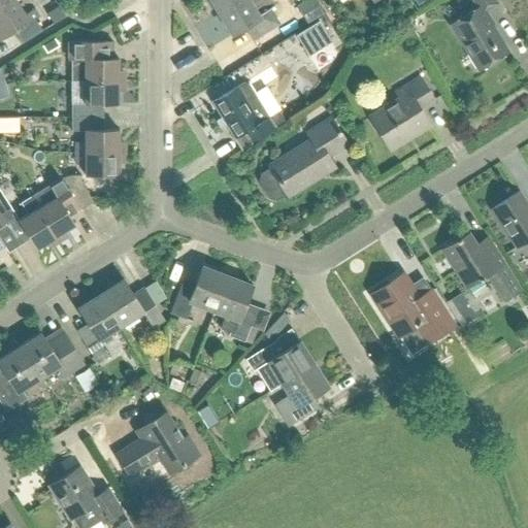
[(35,20),(37,18),(32,9),(24,14),(14,0),(10,0),(0,6),(0,40),(13,33),(20,43),(41,30),(35,20)]
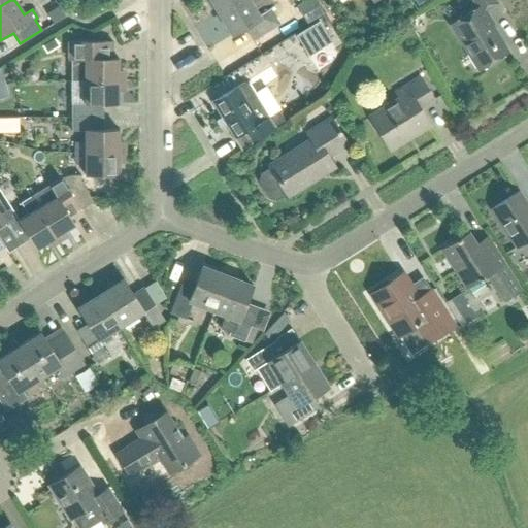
[(207,0),(217,14),(239,0),(207,0)]
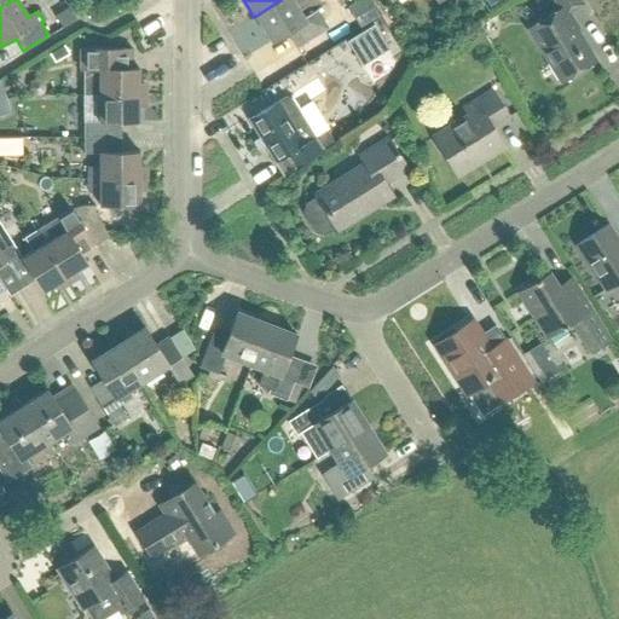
[(327,28),(314,10),(322,6),(318,0),(281,0),(254,17),(270,41),(285,32),(295,47),(327,28)]
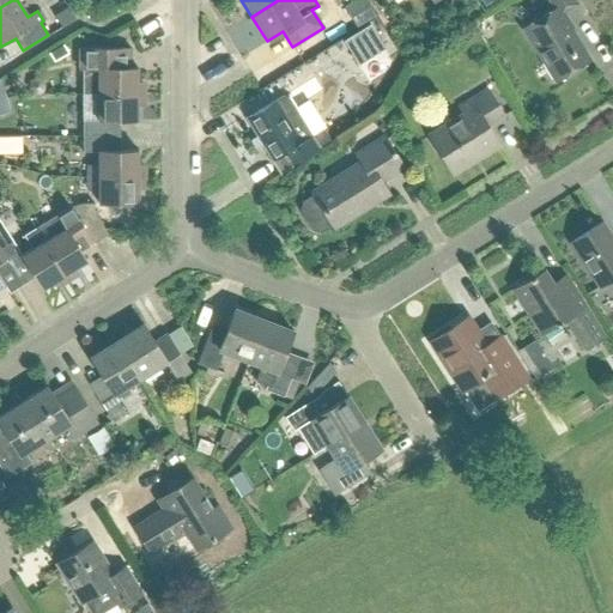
[(364,0),(351,0),(344,5),(356,28),(374,18),(364,0)]
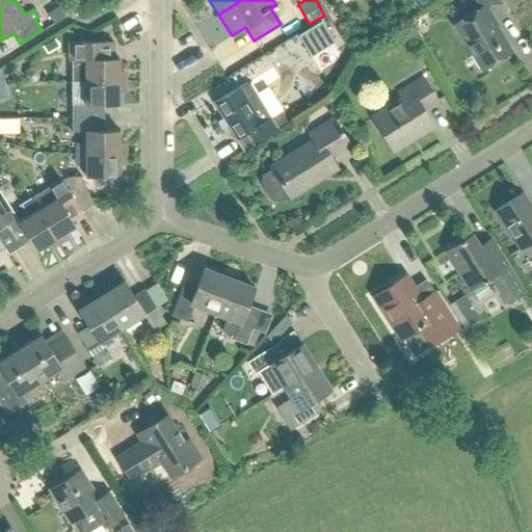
[(413,0),(419,9),(433,0),(413,0)]
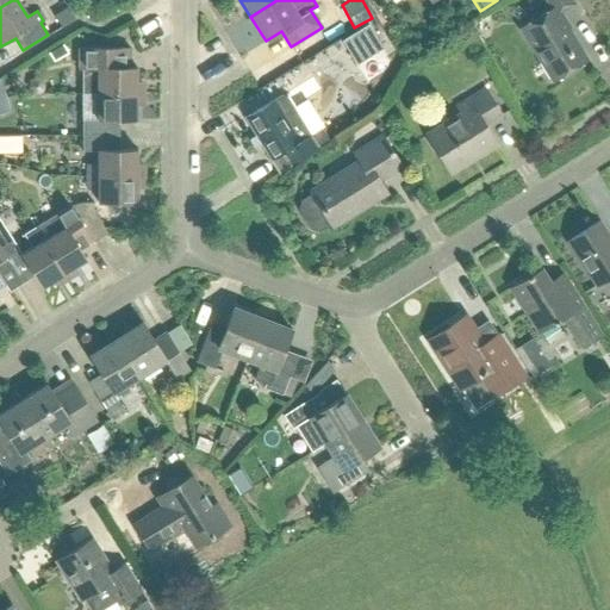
[(546,0),(552,8),(521,29),(553,80),(585,61),(556,14),(573,5),(570,0),(546,0)]
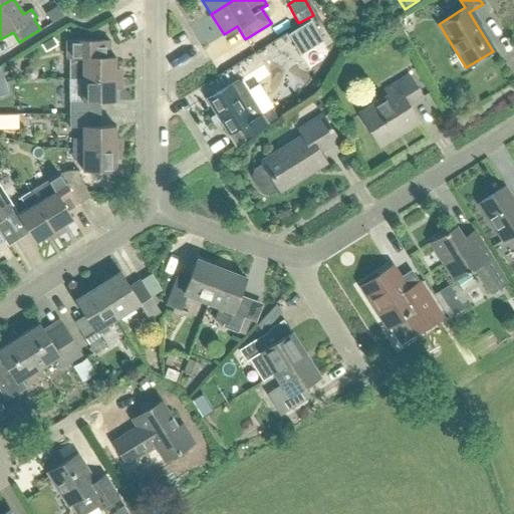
[(286,32),(300,55),(323,41),(309,18),(286,32)]
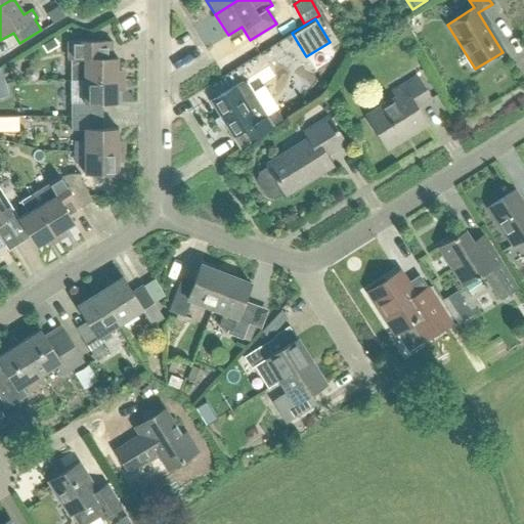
[(54,38),(41,45),(45,53),(58,45),(54,38)]
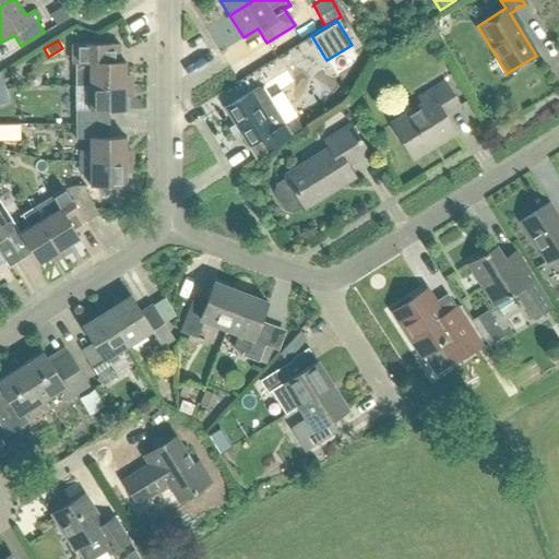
[(74,63),(74,86),(74,87),(132,85),(131,79),(128,79),(123,75),(123,62),(118,62),(118,45),(71,45),(71,63),(74,63)]
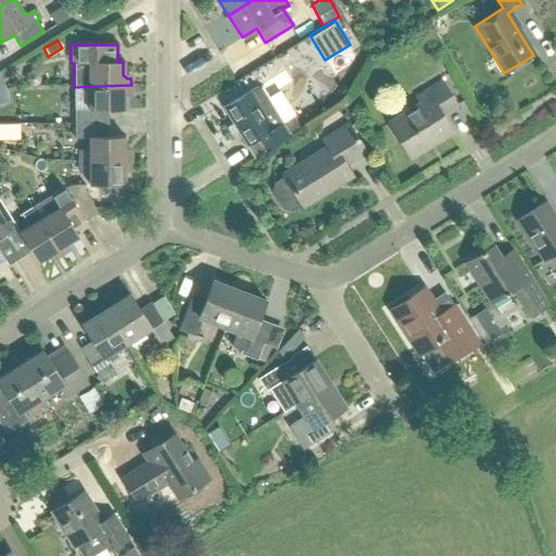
[(389,123),(409,156),(451,131),(441,114),(455,105),(441,81),(416,97),(420,103),(389,123)]
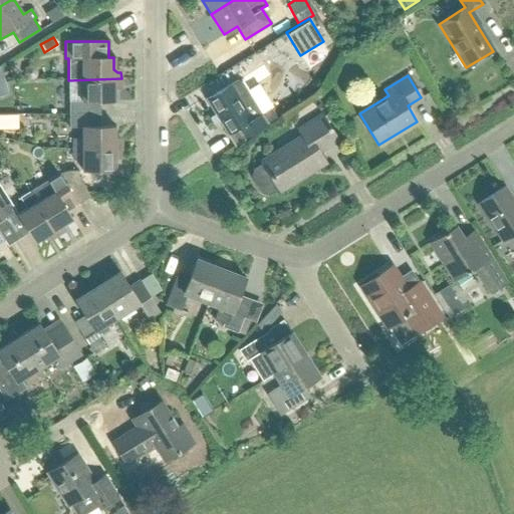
[(69,114),(70,114),(81,114),(100,114),(99,101),(113,101),(113,90),(118,86),(121,85),(121,78),(68,80),(68,101),(69,101),(69,114)]
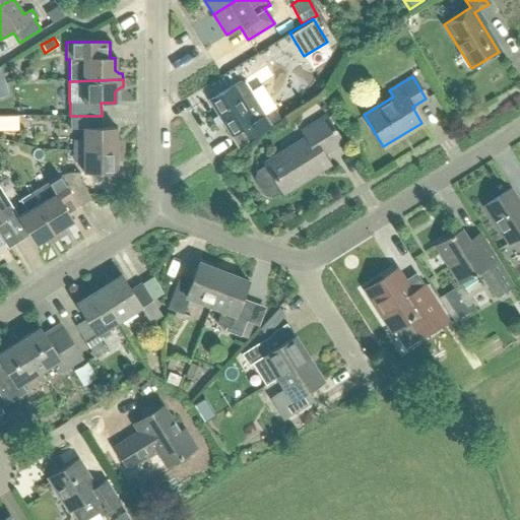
[(208,101),(230,136),(234,134),(241,144),(269,126),(280,119),(274,108),(265,114),(245,81),(240,80),(208,101)]
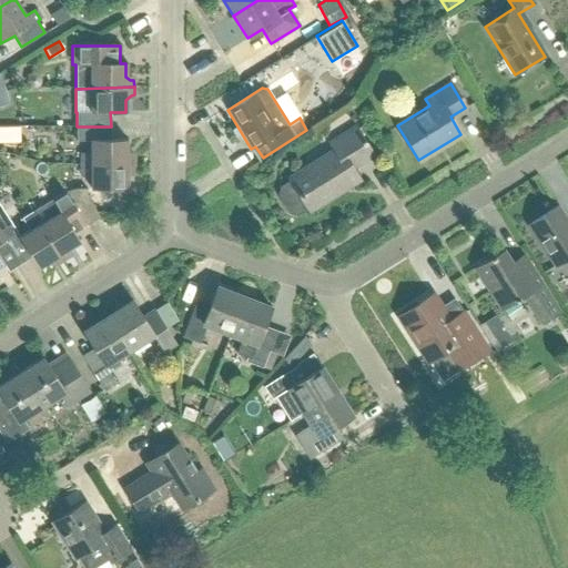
[(42,122),(27,121),(26,134),(41,135),(42,122)]
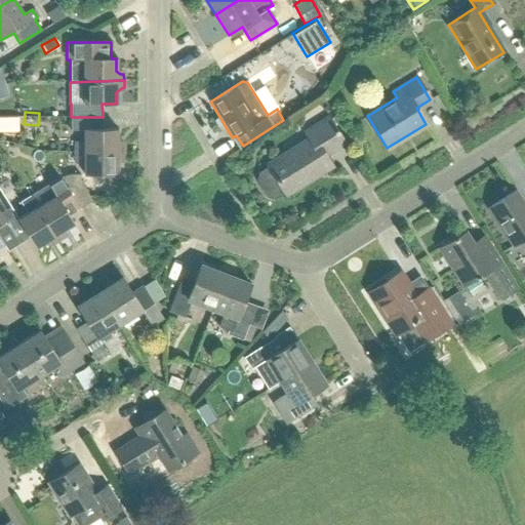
[(274,198),(284,192),(285,194),(331,165),(325,155),(345,143),(328,116),(304,131),(309,138),(267,164),(269,167),(258,173),(257,179),(268,196),(274,198)]
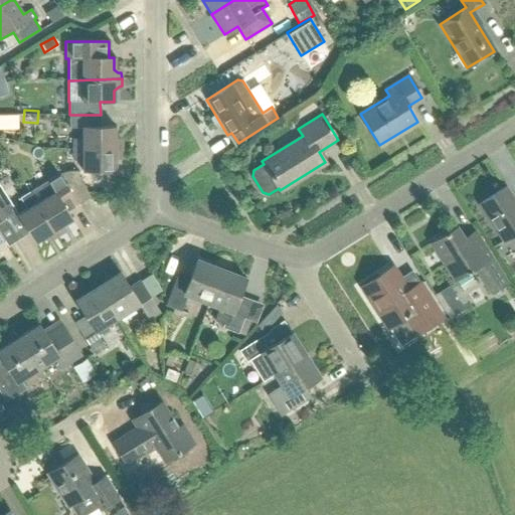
[(70,127),(81,127),(81,140),(73,140),(74,150),(122,150),(122,143),(119,143),(115,139),(115,127),(101,128),(101,115),(81,115),(70,115),(70,127)]
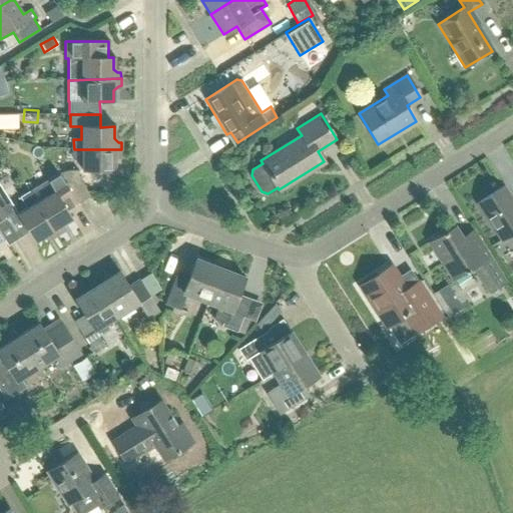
[(121,154),(121,149),(74,149),(74,159),(81,159),(82,170),(114,170),(114,159),(119,154),(121,154)]
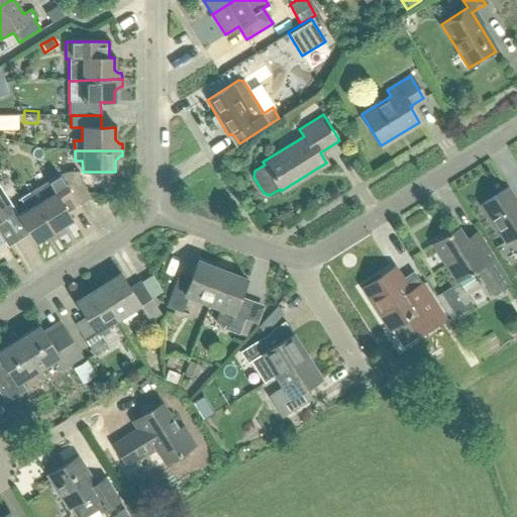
[(59,175),(59,176),(78,205),(90,198),(78,178),(78,173),(69,173),(59,175)]
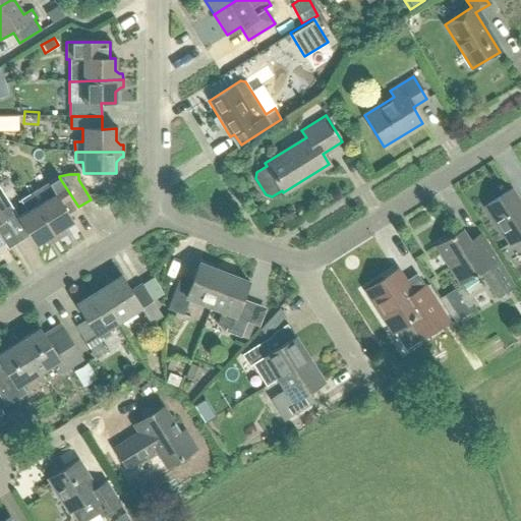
[(40,187),(30,193),(58,239),(63,236),(61,234),(63,228),(72,222),(67,214),(78,207),(59,177),(48,183),(40,187)]
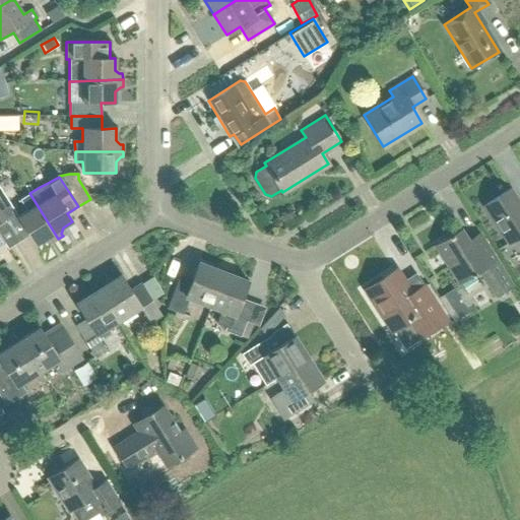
[(519,203),(510,189),(483,206),(507,243),(519,235),(519,203)]
